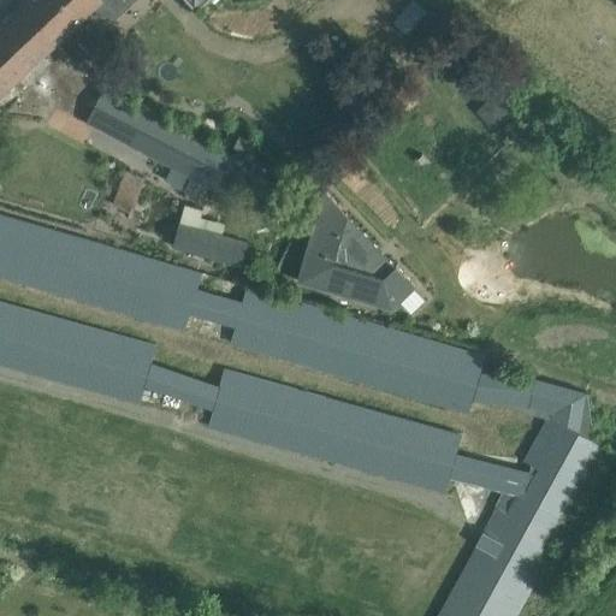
[(57,42),(100,0),(24,0),(21,5),(57,42)]
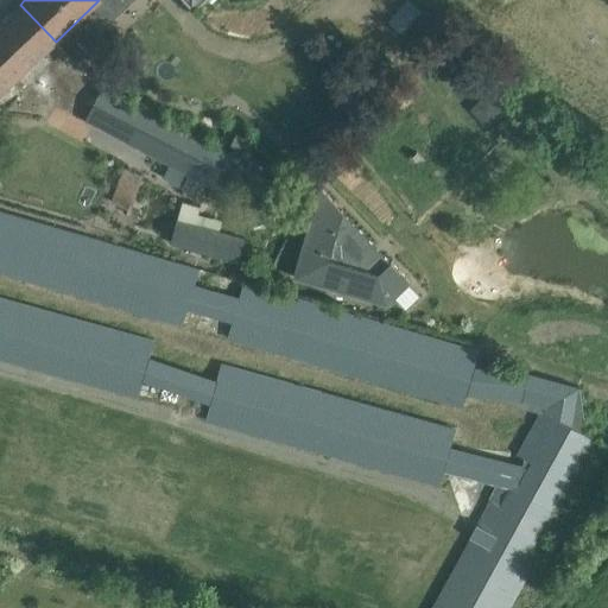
[(0,93),(56,42),(20,5),(0,23),(0,93)]
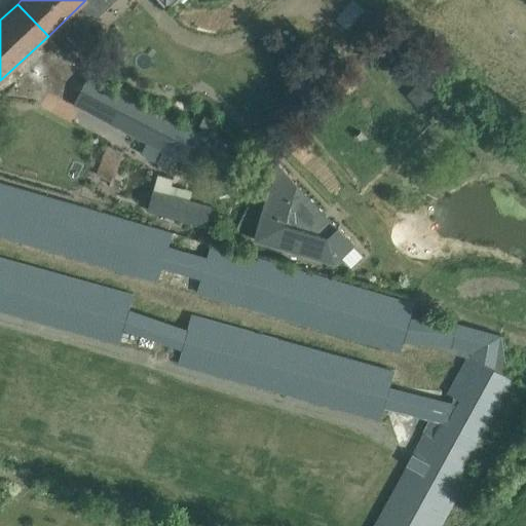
[(87,74),(74,103),(197,168),(213,141),(87,74)]
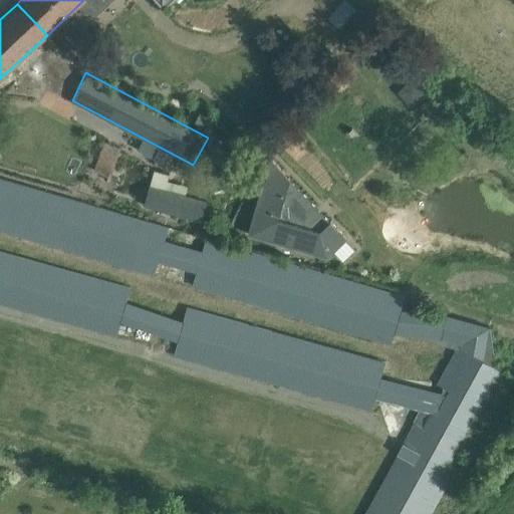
[(119,148),(103,143),(93,171),(110,176),(119,148)]
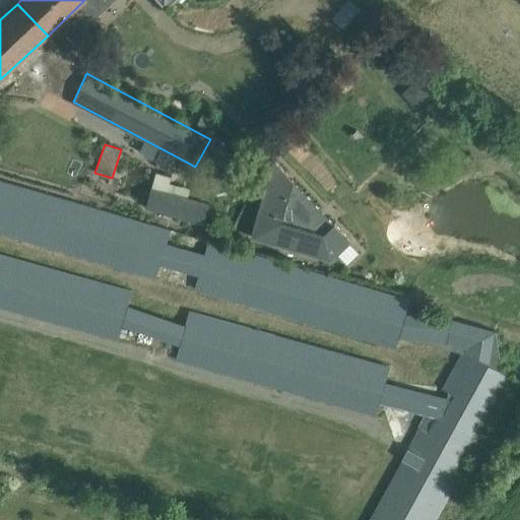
[(351,241),(273,157),(250,238),(331,261),(351,241)]
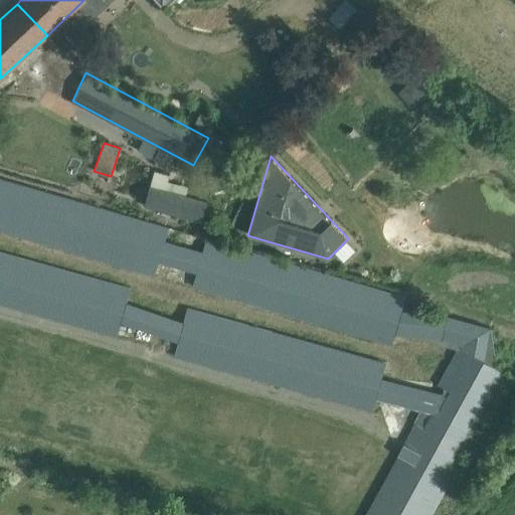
[(143,207),(201,223),(207,201),(169,190),(173,175),(154,169),(143,207)]
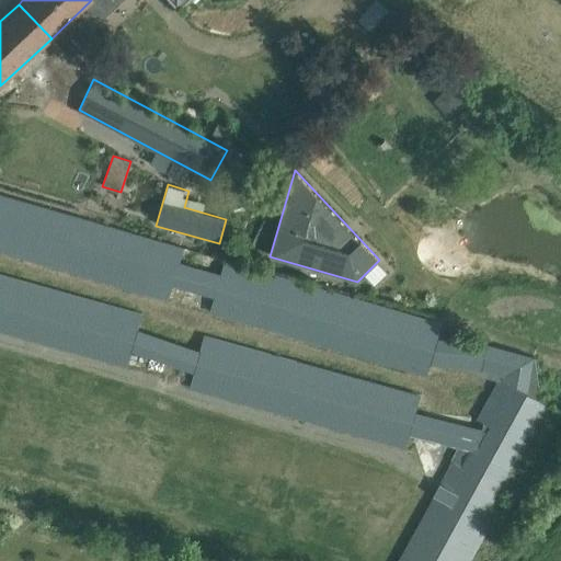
[(0,195),(0,251),(168,300),(182,248),(0,195)]
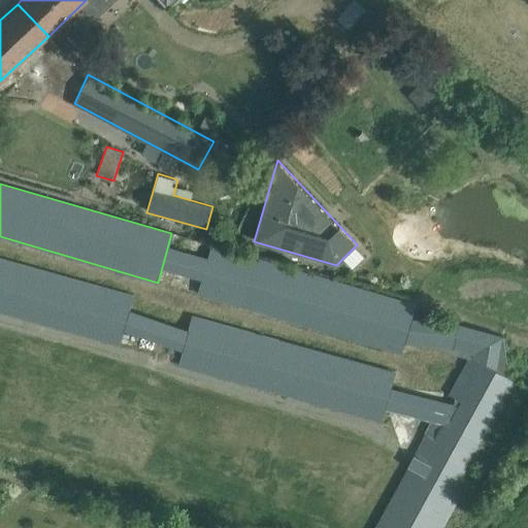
[(202,282),(198,294),(401,353),(416,304),(212,245),(208,260),(202,282)]
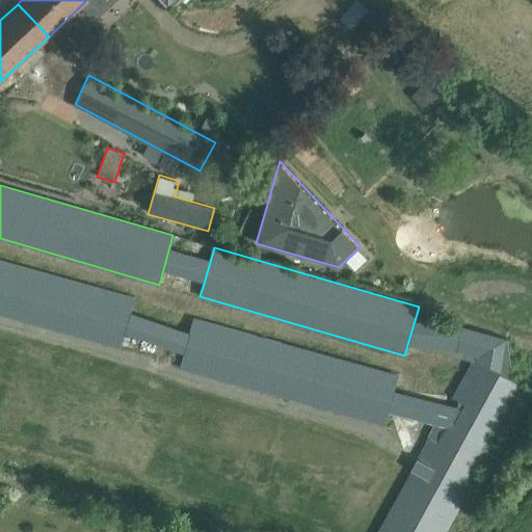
[(0,313),(121,347),(138,352),(145,323),(129,319),(134,298),(0,260),(0,313)]
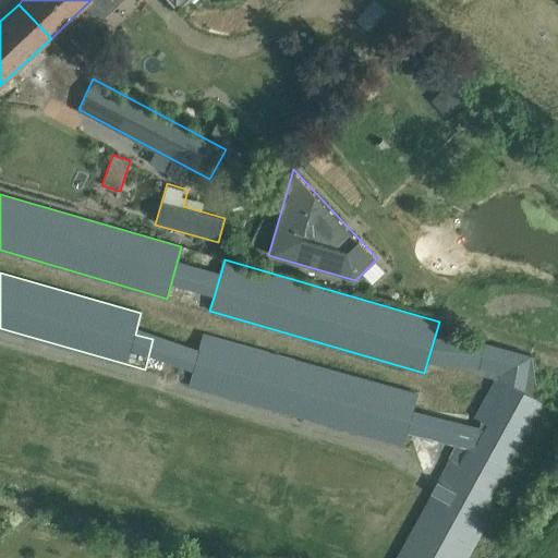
[(413,391),(203,332),(189,387),(402,447),(417,393),(413,391)]
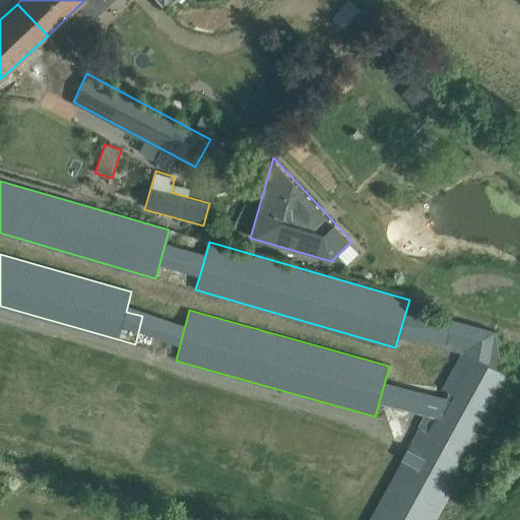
[(435,519),(514,378),(463,349),(371,519),(435,519)]
